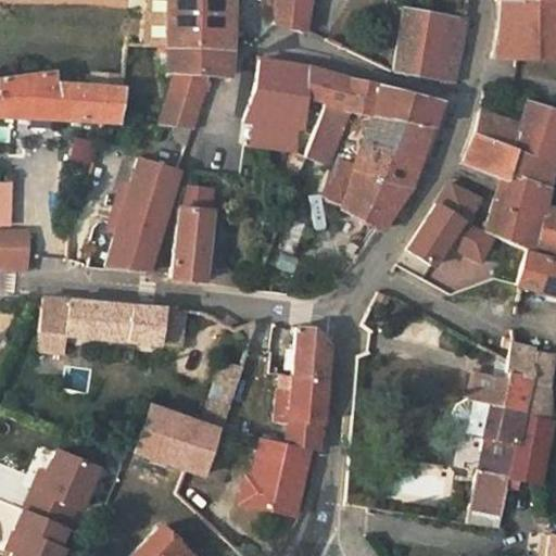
[(163,55),(163,73),(172,74),(169,80),(165,95),(158,118),(155,125),(188,128),(193,116),(202,90),(205,90),(207,84),(204,81),(206,75),(224,77),(227,48),(227,0),(164,0),(164,46),(163,55)]
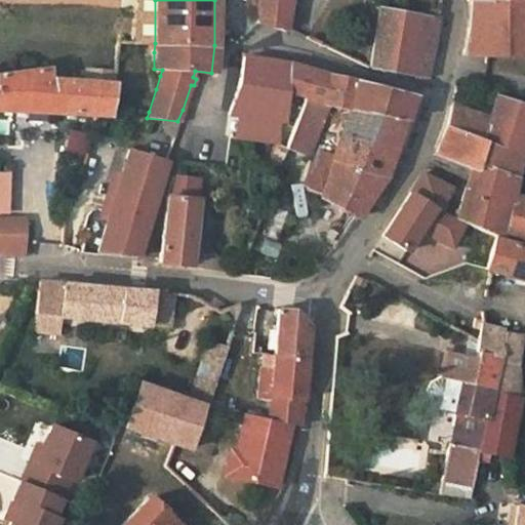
[(254,0),(257,24),(286,30),(289,0),(254,0)]
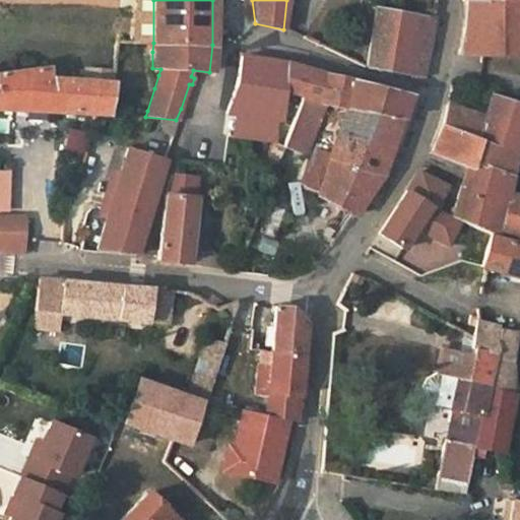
[(503,31),(519,30),(519,0),(466,0),(464,22),(460,53),(503,53),(503,31)]
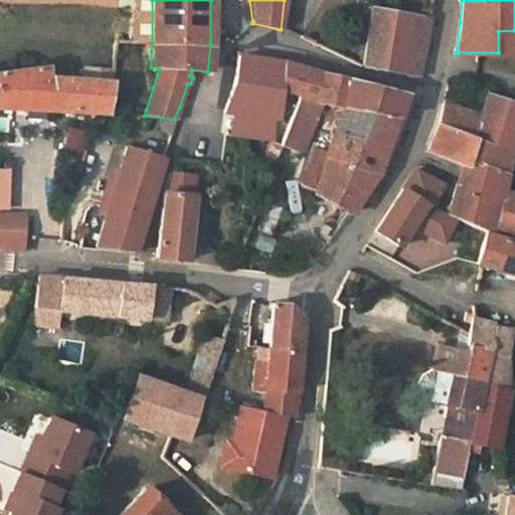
[(431,8),(419,7),(418,16),(430,18),(431,8)]
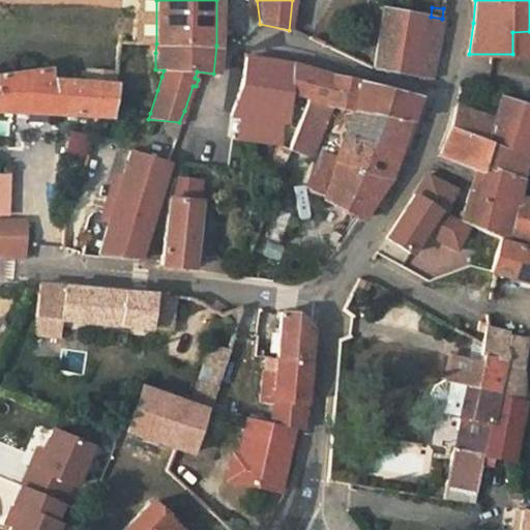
[(370,67),(431,78),(442,19),(431,17),(377,8),(370,65),(370,67)]
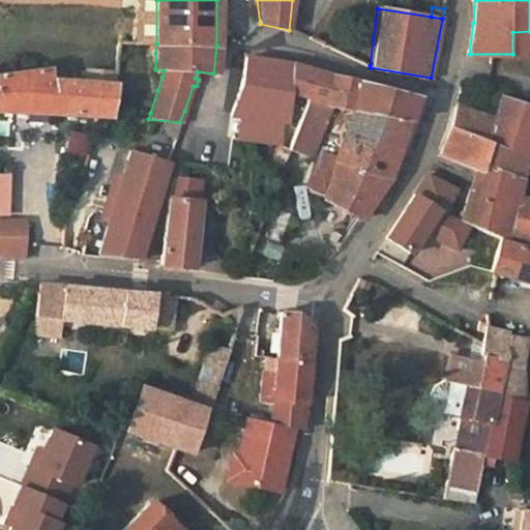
[(529,31),(512,32),(512,54),(529,53),(529,31)]
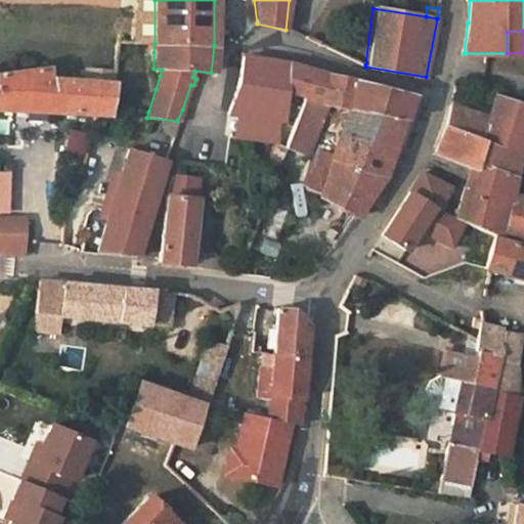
[(226,114),(222,136),(234,137),(236,134),(249,136),(250,138),(272,141),(272,144),(282,146),(287,136),(310,145),(325,106),(346,111),(317,197),(355,218),(384,175),(410,96),(339,80),(291,64),(242,57),(227,112),(226,112),(226,114)]
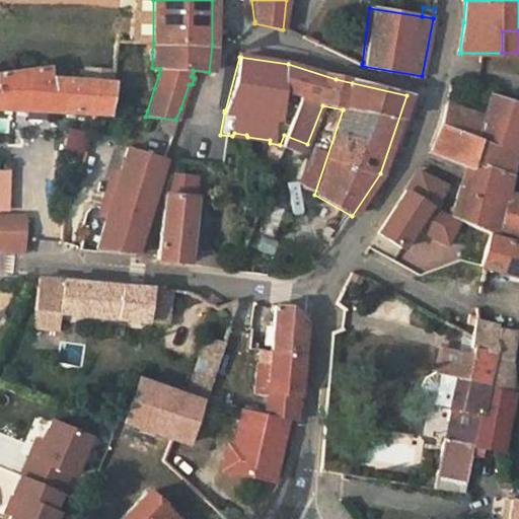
[(0,107),(46,110),(47,78),(47,68),(0,74),(0,107)]
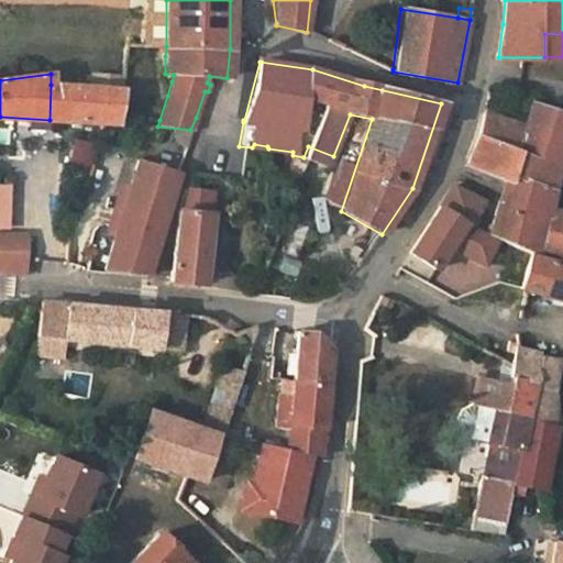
[(119,91),(51,85),(50,120),(103,123),(114,123),(119,91)]
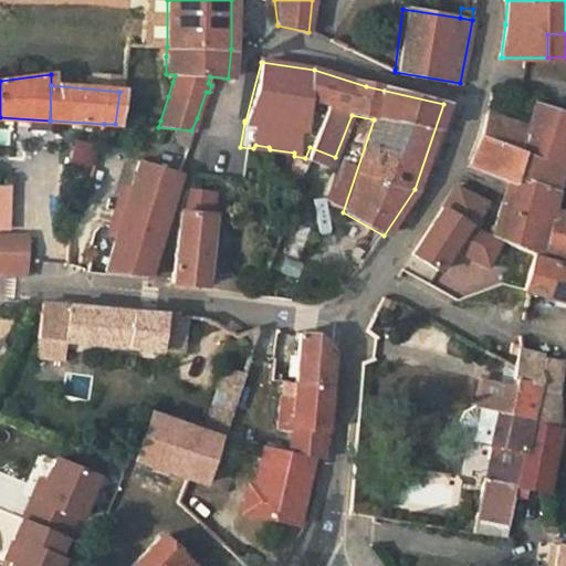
[(160,121),(168,96),(155,92),(147,116),(160,121)]
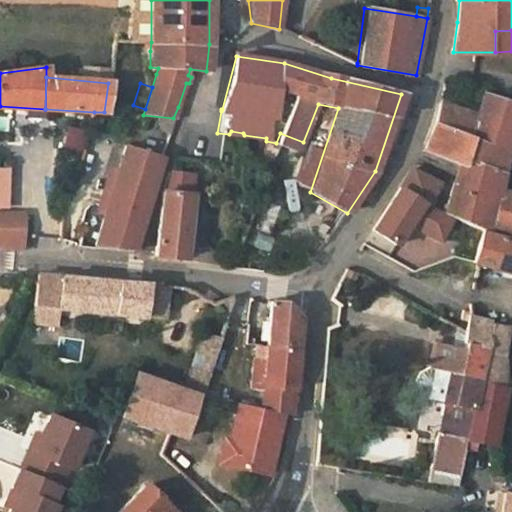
[(479,114),(472,137),(435,122),(426,149),(460,162),(464,163),(466,159),(501,172),(511,138),(511,98),(486,90),(479,114)]
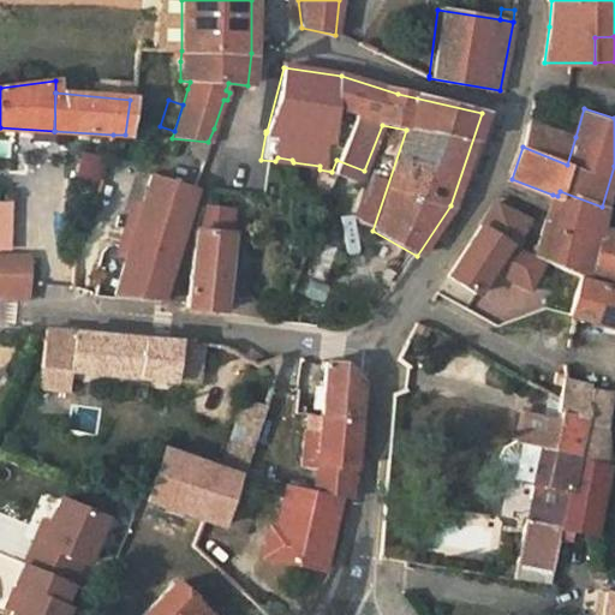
[(567,165),(575,137),(530,119),(523,147),(567,165)]
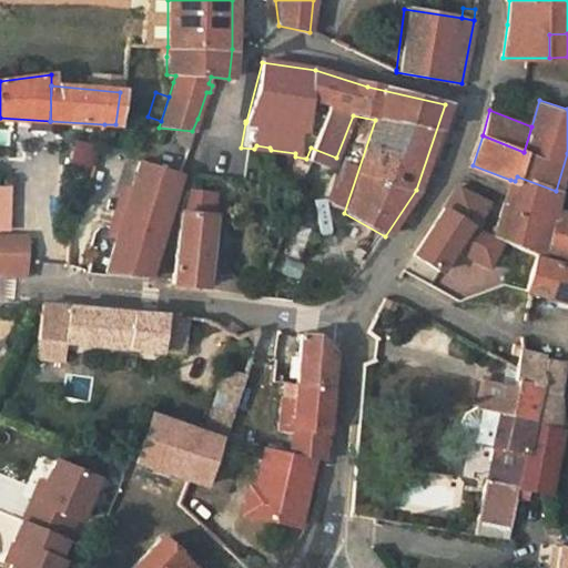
[(332,169),(336,158),(311,148),(306,159),(310,161),(332,169)]
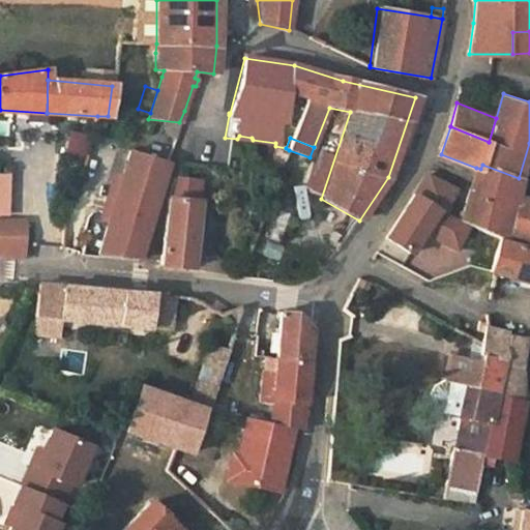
[(286,148),(275,146),(266,173),(277,177),(289,150),(286,148)]
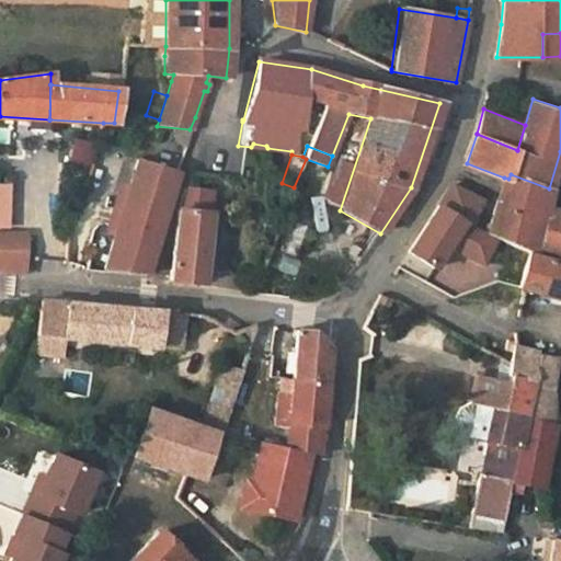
[(112,209),(159,224),(161,217),(175,172),(136,160),(125,195),(117,193),(112,209)]
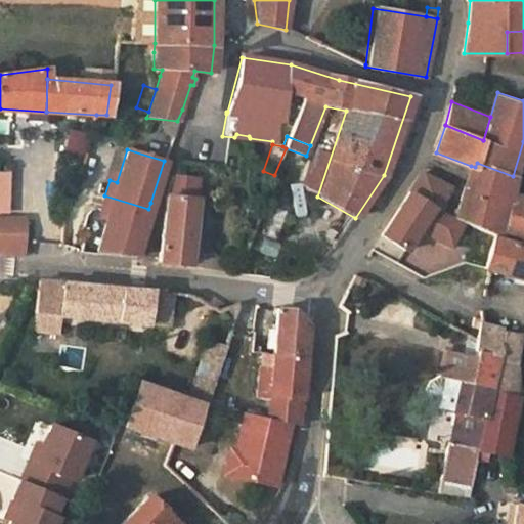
[(513,176),(477,163),(475,167),(471,166),(464,190),(500,208),(508,209),(510,197),(513,193),(513,176)]
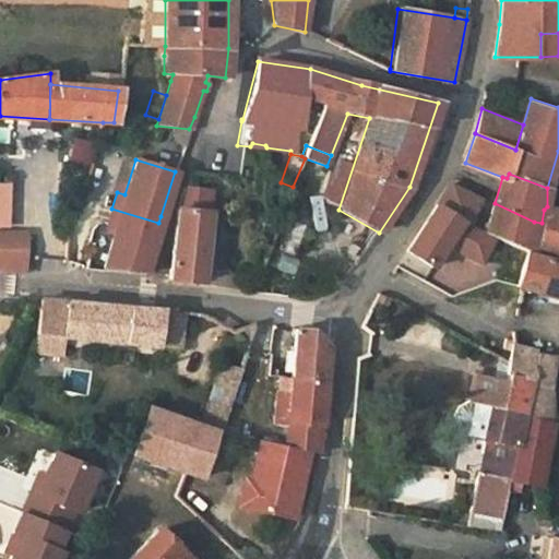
[(487,232),(470,224),(482,197),(452,182),(408,249),(433,265),(448,244),(482,261),(495,235),(487,232)]
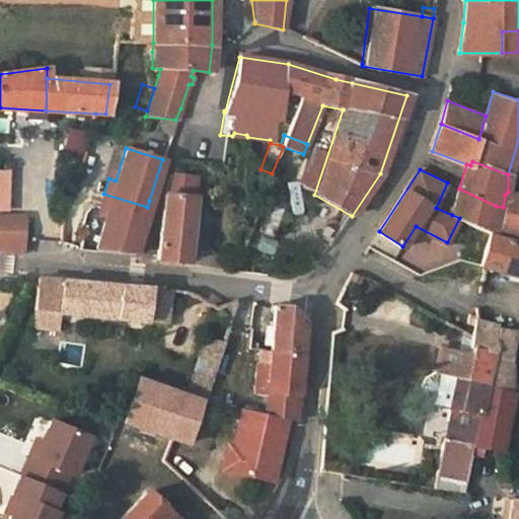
[(264,193),(254,189),(250,198),(260,201),(264,193)]
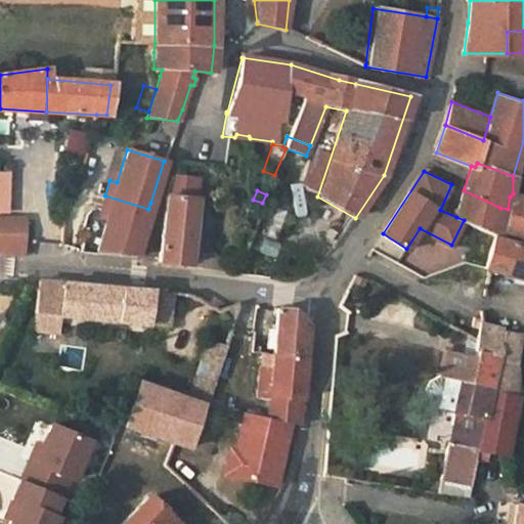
[(500,208),(464,190),(456,217),(464,220),(496,235),(500,208)]
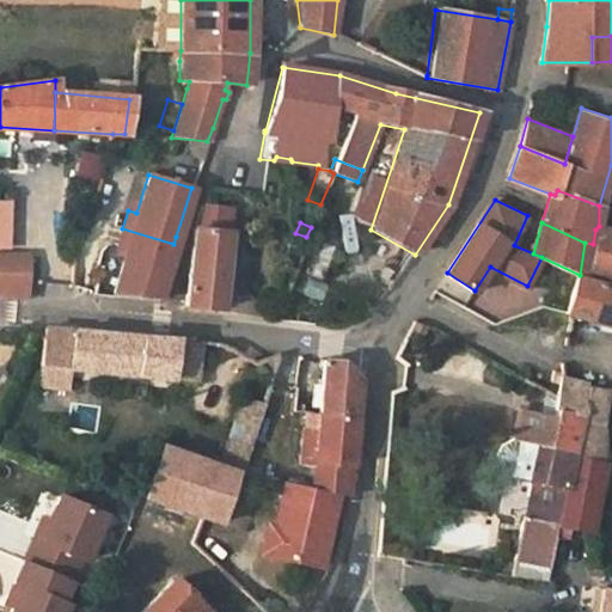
[(588,274),(611,279),(611,230),(599,226),(595,230),(593,244),(588,274)]
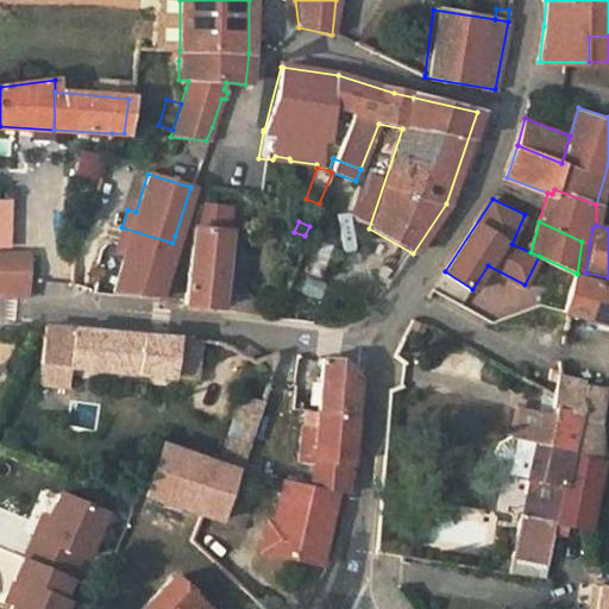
[(157,300),(173,243),(121,227),(115,244),(124,248),(108,296),(157,300)]
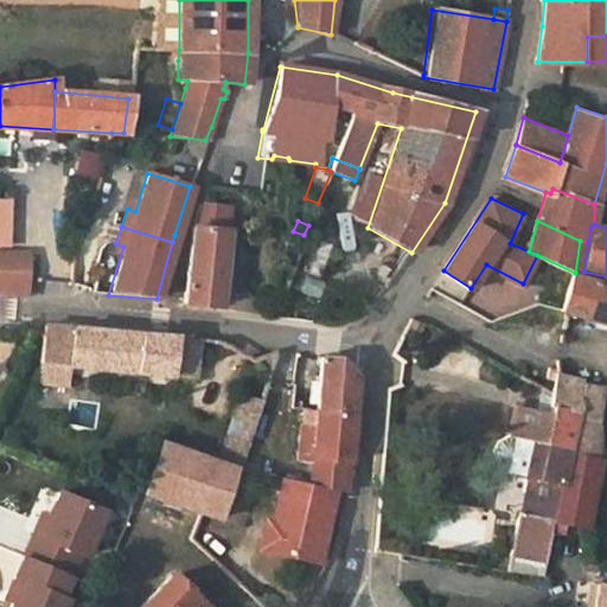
[(217,306),(223,230),(190,227),(189,229),(183,302),(217,306)]
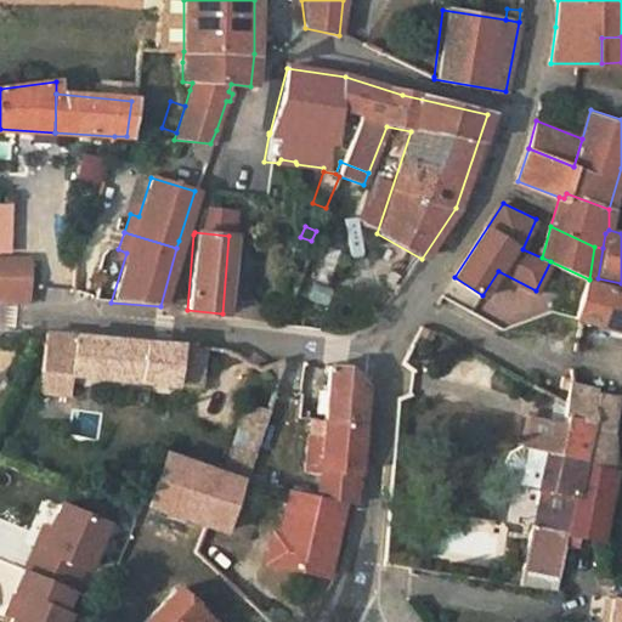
[(594,247),(589,280),(598,278),(603,248),(594,247)]
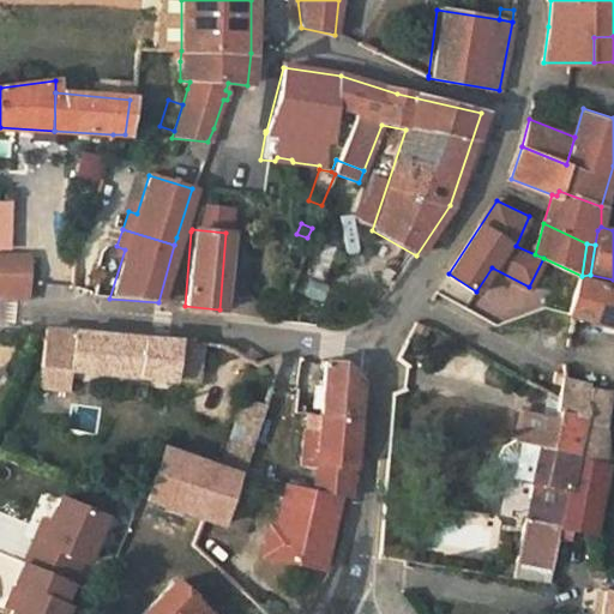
[(28,260),(0,258),(0,276),(26,280),(28,260)]
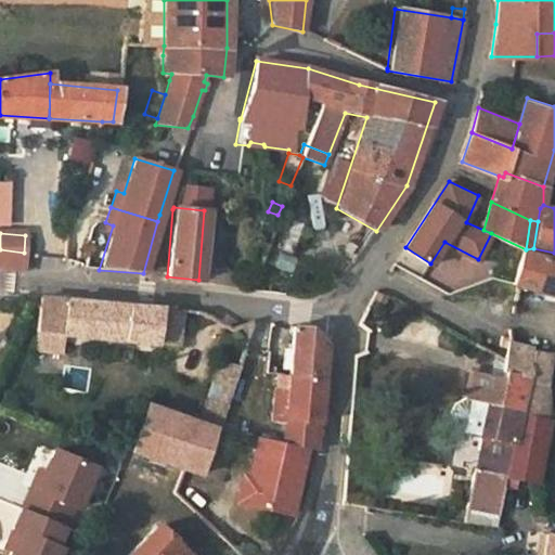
[(23,257),(24,253),(0,249),(0,267),(22,270),(23,257)]
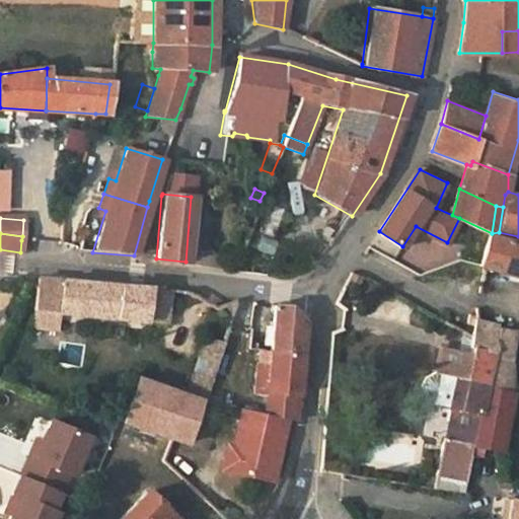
[(480,265),(518,275),(518,242),(492,235),(485,254),(480,265)]
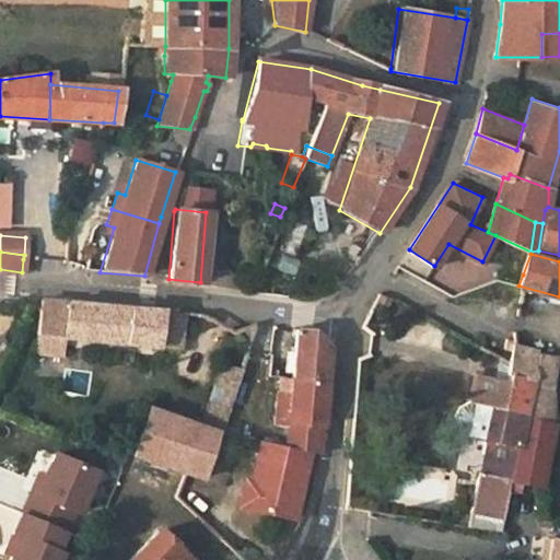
[(374,303),(386,306),(389,298),(380,294),(374,303)]
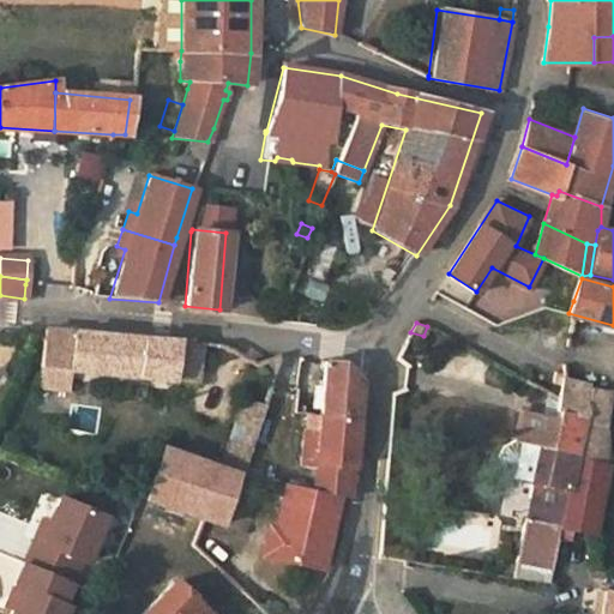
[(42,327),(40,367),(71,369),(173,380),(175,365),(198,367),(203,341),(42,327)]
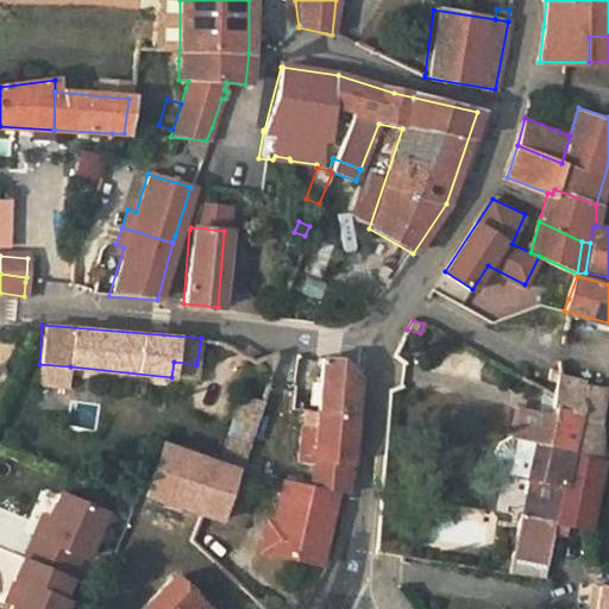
[(338,359),(320,358),(316,408),(352,410),(355,376),(338,359)]
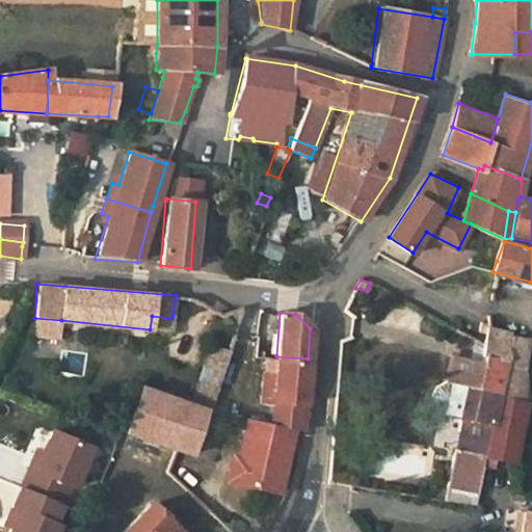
[(168,333),(171,318),(152,316),(150,329),(168,333)]
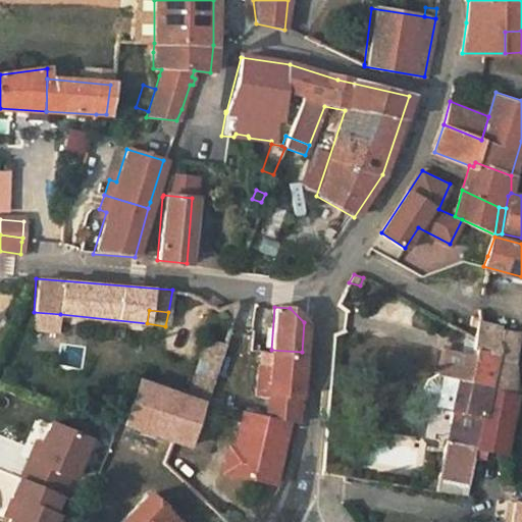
[(60,314),(34,312),(31,330),(57,332),(60,314)]
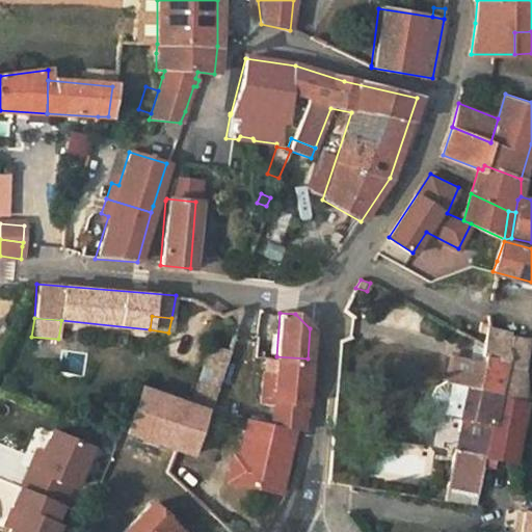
[(526,338),(486,328),(487,323),(480,322),(479,333),(484,334),(482,343),(480,354),(482,355),(483,354),(506,360),(499,395),(521,399),(524,379),(521,379),(526,338)]
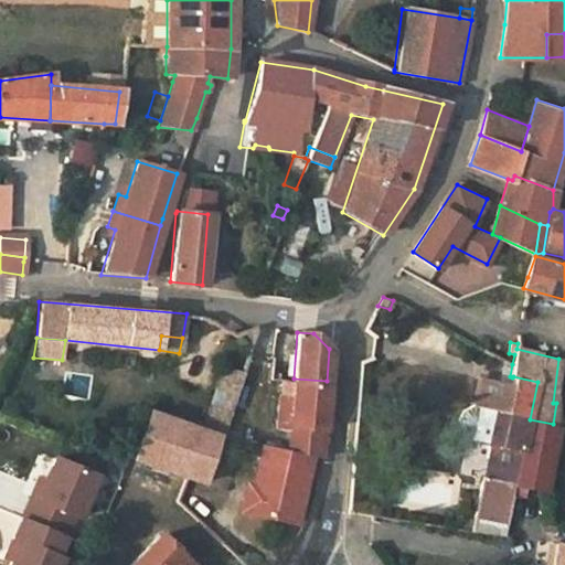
[(510,376),(512,364),(503,359),(499,382),(511,384),(512,377),(510,376)]
